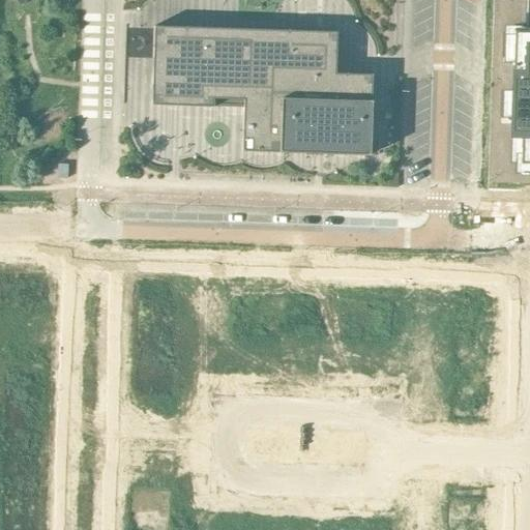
[(241,151),(369,155),(372,75),(335,74),(336,32),(153,26),(150,106),(213,108),(213,107),(242,108),(241,151)]
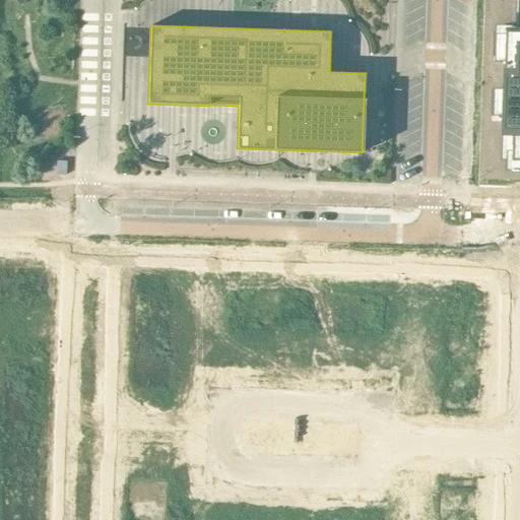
[(519,30),(503,30),(500,130),(510,130),(509,160),(519,160),(519,30)]
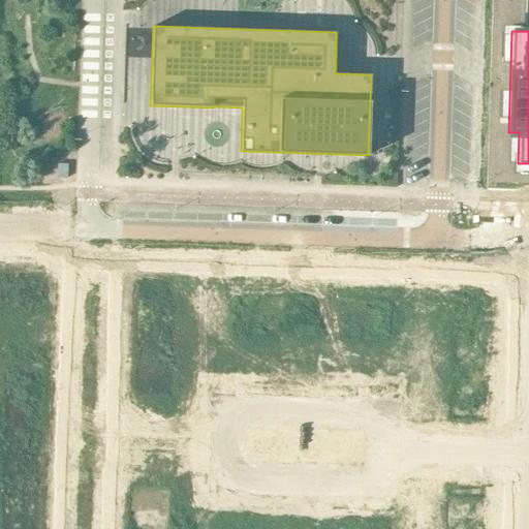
[(208,274),(208,283),(220,283),(220,275),(208,274)]
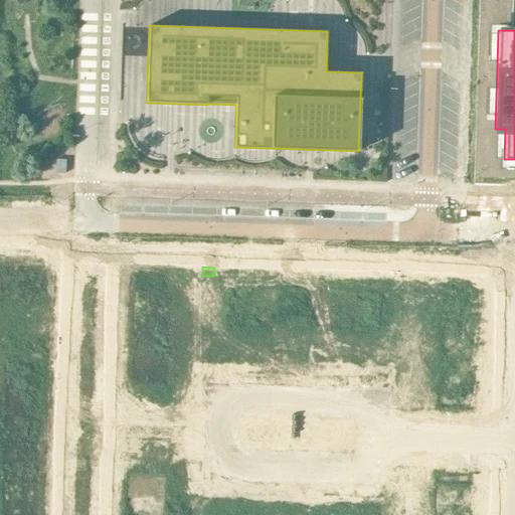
[(201,296),(201,304),(213,305),(213,296),(201,296)]
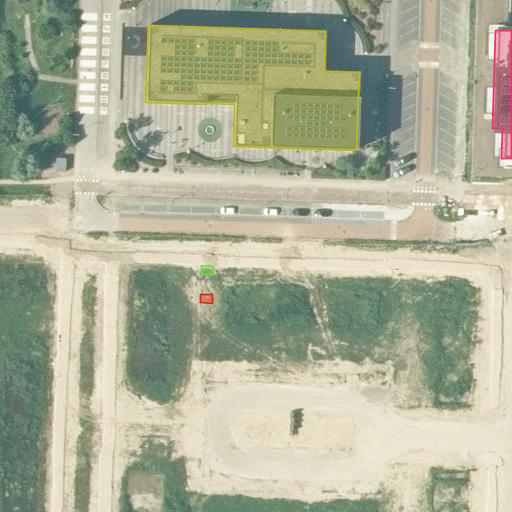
[(199,320),(199,328),(211,328),(211,320),(199,320)]
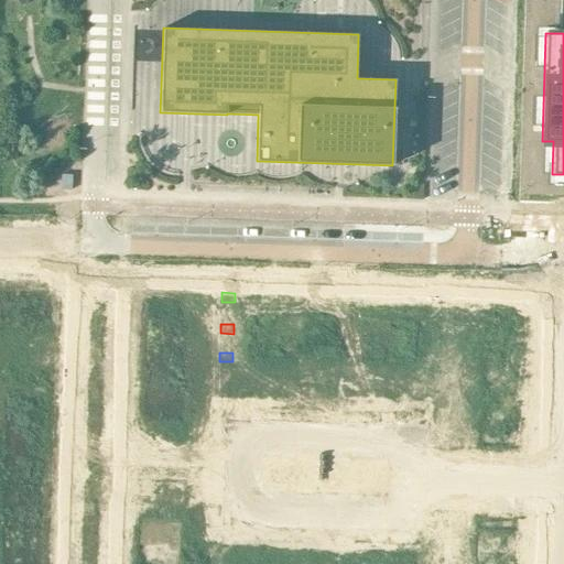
[(219,361),(219,369),(232,370),(232,361),(219,361)]
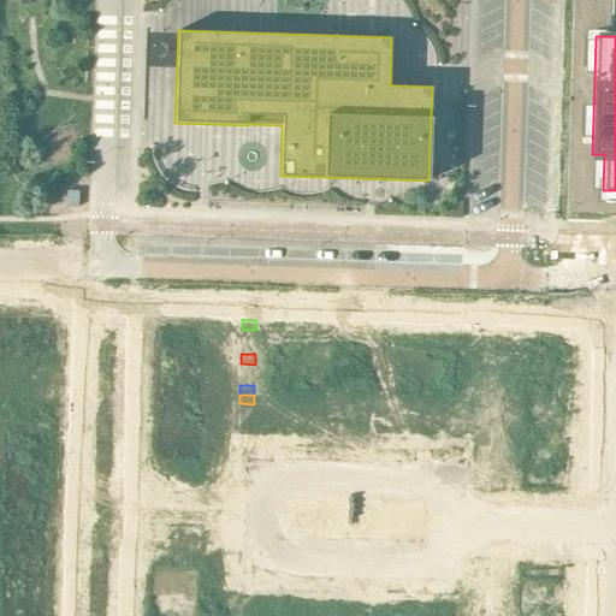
[(261,409),(261,424),(271,424),(271,409),(261,409)]
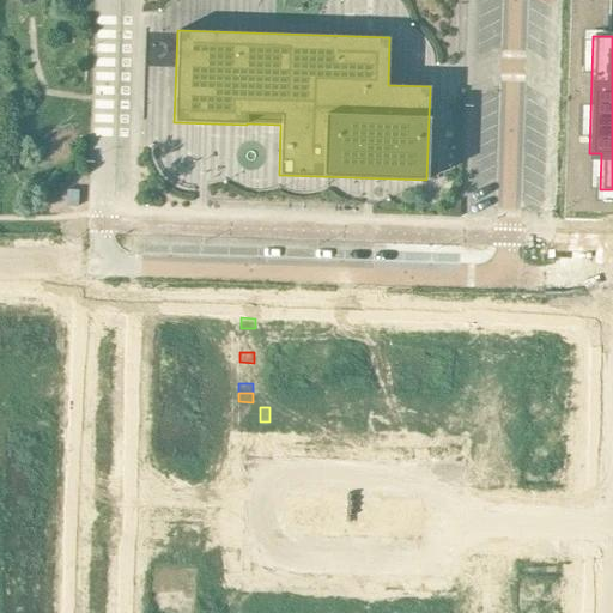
[(298,408),(297,423),(307,423),(308,408),(298,408)]
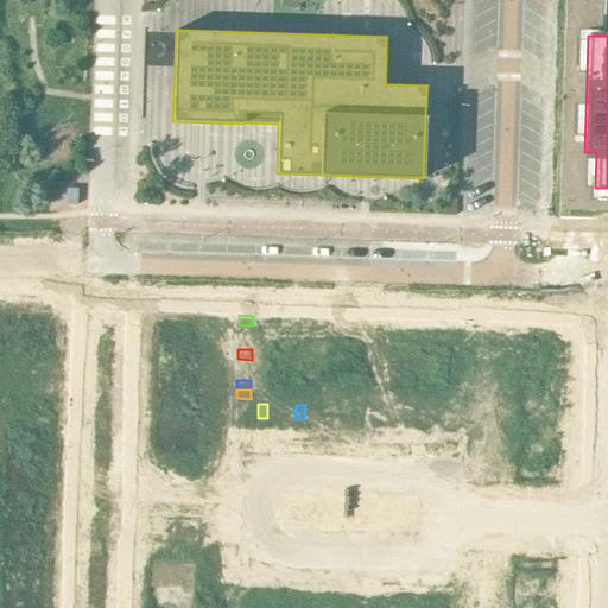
[(305,405),(304,419),(314,419),(314,405),(305,405)]
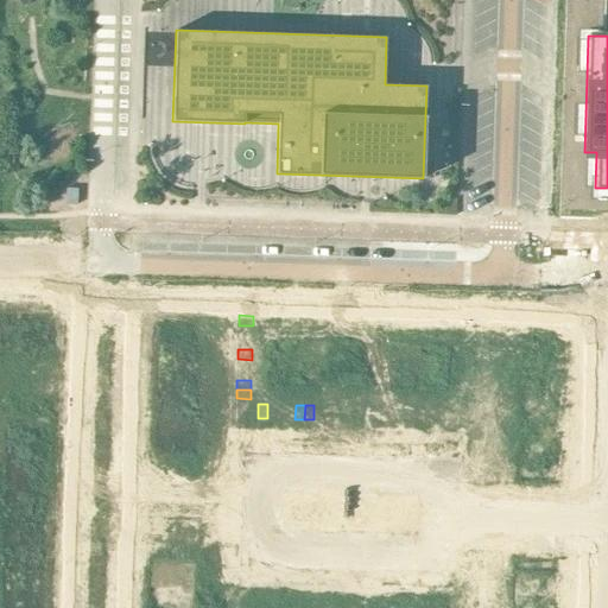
[(335,406),(335,420),(344,420),(344,406),(335,406)]
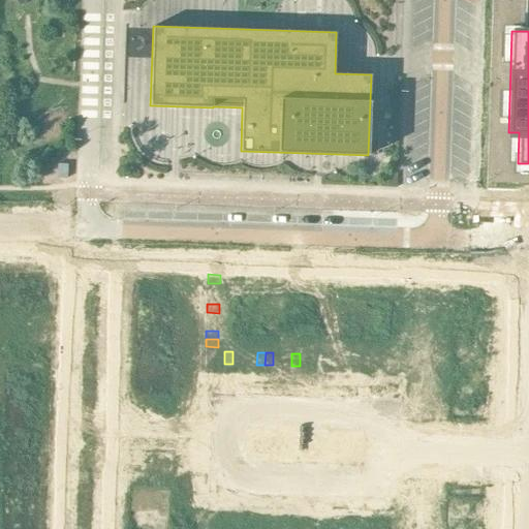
[(300,353),(300,366),(307,366),(308,353),(300,353)]
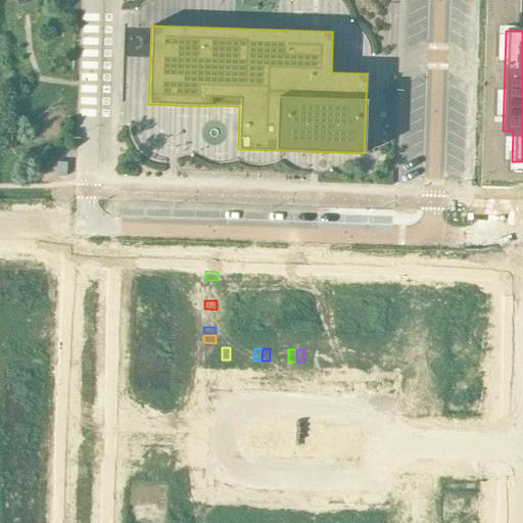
[(323,350),(323,363),(330,363),(331,350),(323,350)]
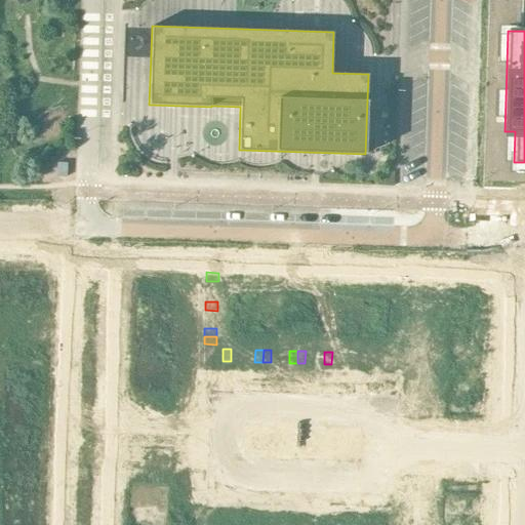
[(332,352),(331,364),(339,365),(339,352),(332,352)]
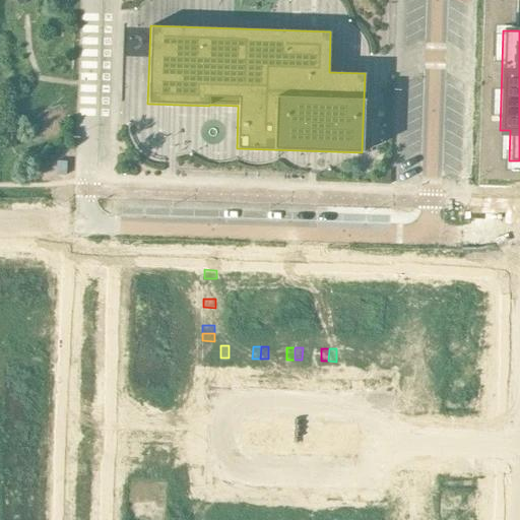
[(354,349),(354,362),(363,362),(363,349),(354,349)]
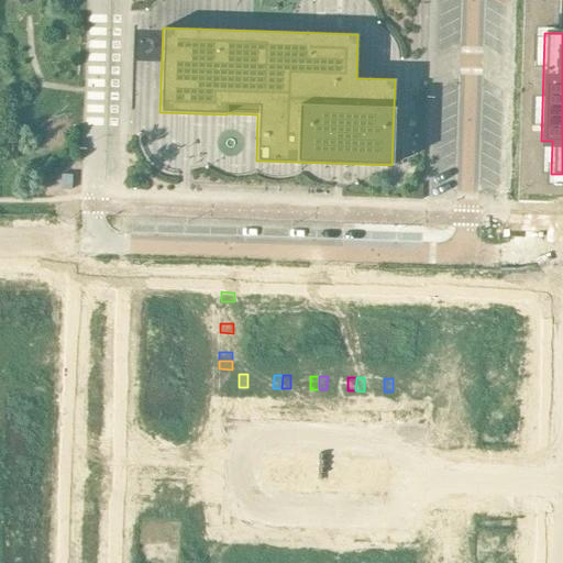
[(409,379),(409,393),(418,393),(418,379),(409,379)]
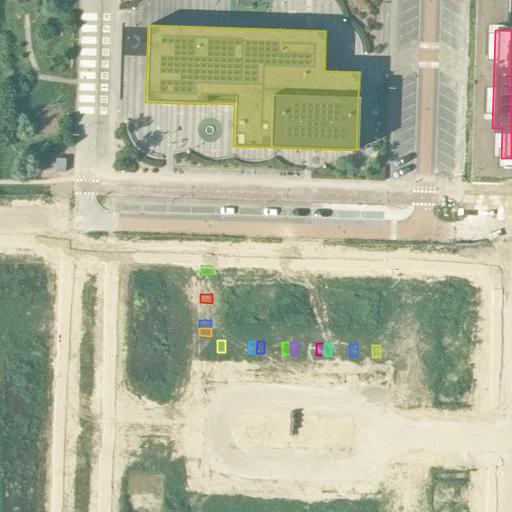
[(198,354),(198,361),(210,362),(210,354),(198,354)]
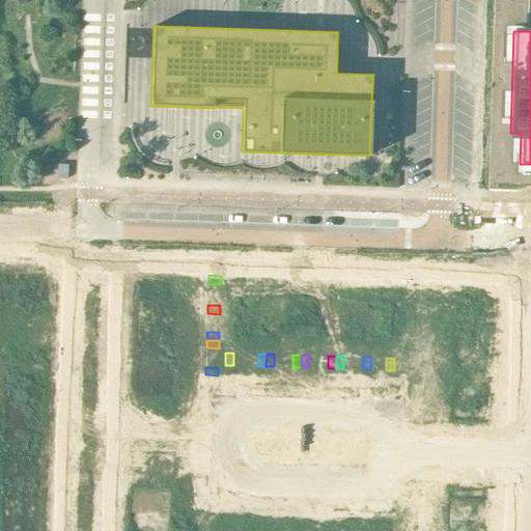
[(205,374),(205,383),(218,383),(218,375),(205,374)]
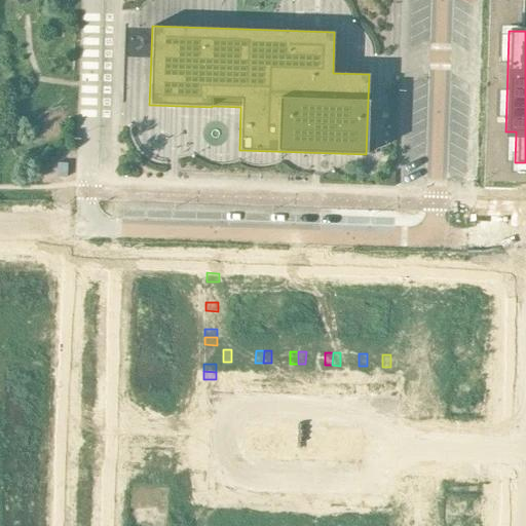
[(202,408),(201,417),(215,417),(215,409),(202,408)]
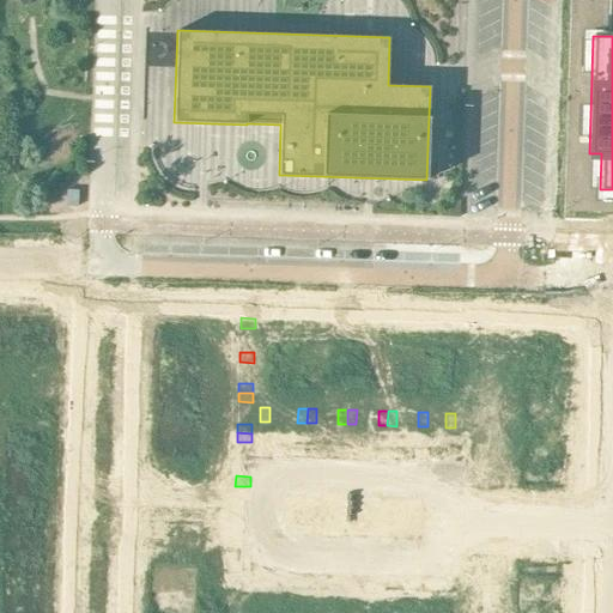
[(232,564),(232,574),(247,575),(248,565),(232,564)]
